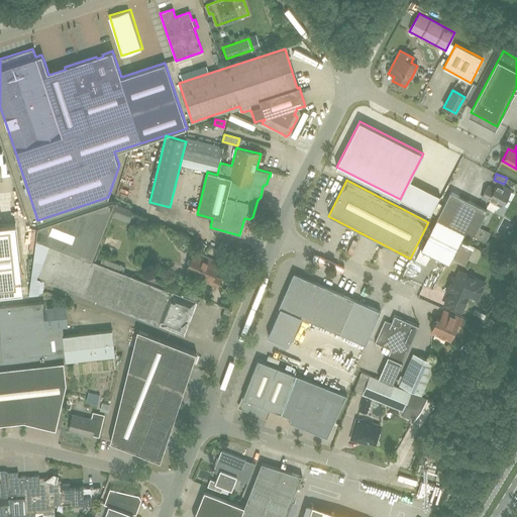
[(488,186),(483,197),(502,207),(511,191),(498,184),(494,190),(488,186)]
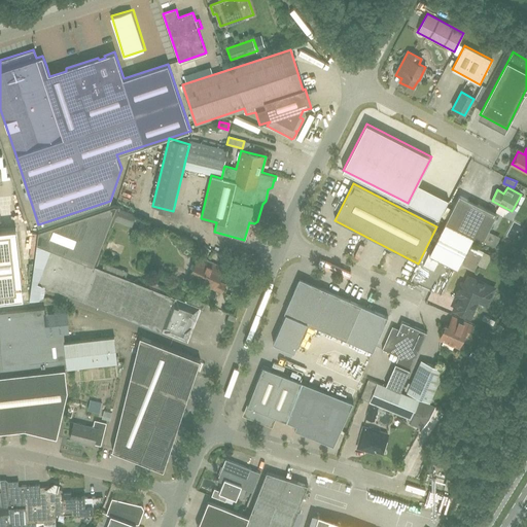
[(445,223),(473,238),(483,242),(496,214),(459,196),(445,223)]
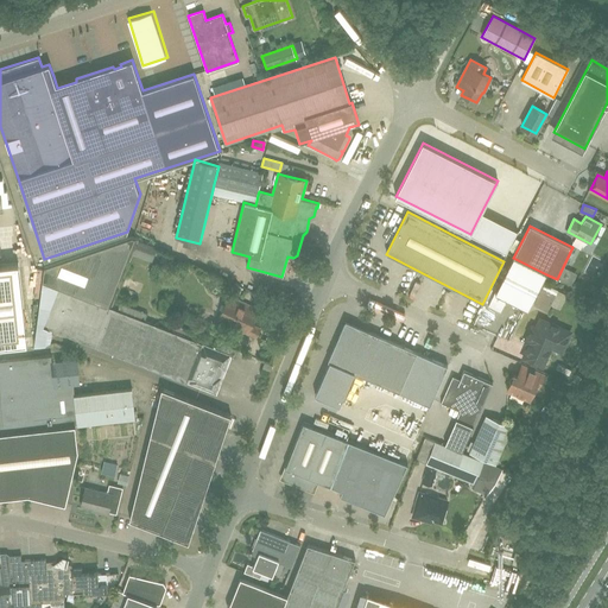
[(120,303),(118,310),(111,308),(138,240),(132,238),(44,267),(44,273),(43,282),(58,287),(43,325),(49,328),(215,394),(217,392),(221,384),(220,382),(222,379),(223,379),(226,372),(226,371),(226,368),(227,368),(230,360),(229,359),(230,356),(235,359),(238,350),(217,342),(215,349),(185,337),(188,330),(173,324),(171,331),(145,321),(147,314),(120,303)]
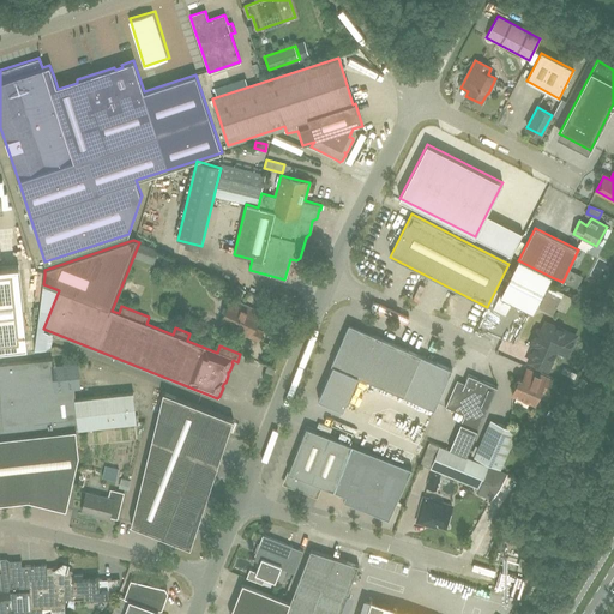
[(139,242),(134,257),(152,265),(158,250),(139,242)]
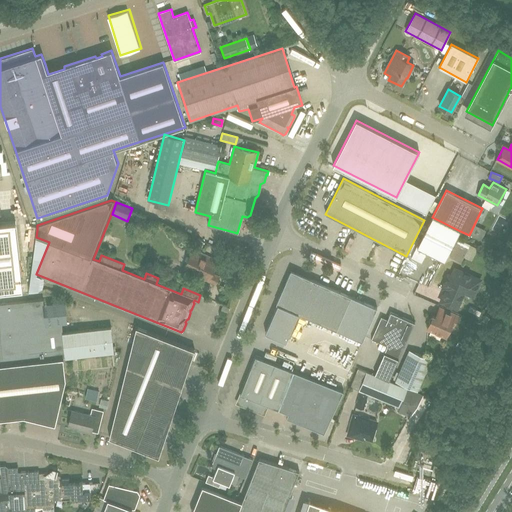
[(444,261),(460,231),(432,217),(417,247),(411,258),(421,263),(426,252),(444,261)]
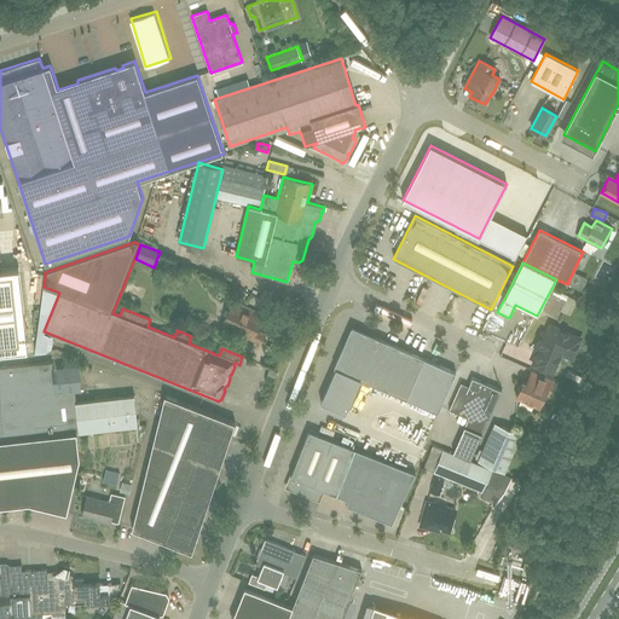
[(0,352),(27,350),(18,268),(0,270),(0,352)]
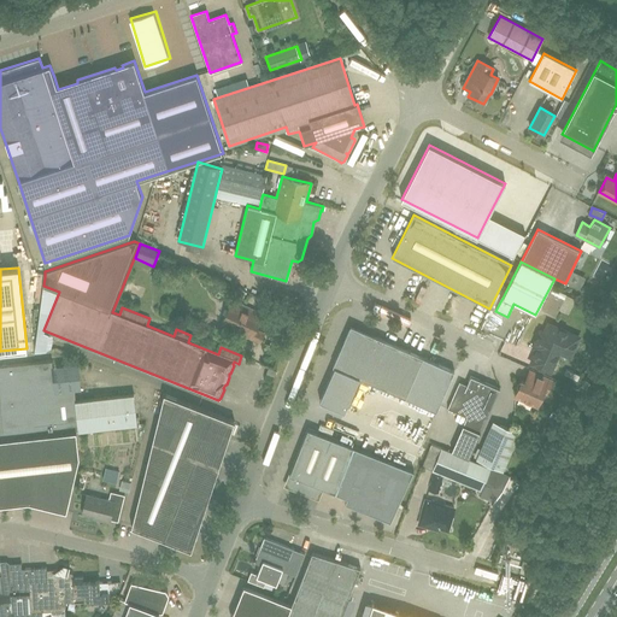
[(59,292),(43,286),(35,351),(46,350),(50,333),(43,330),(59,292)]
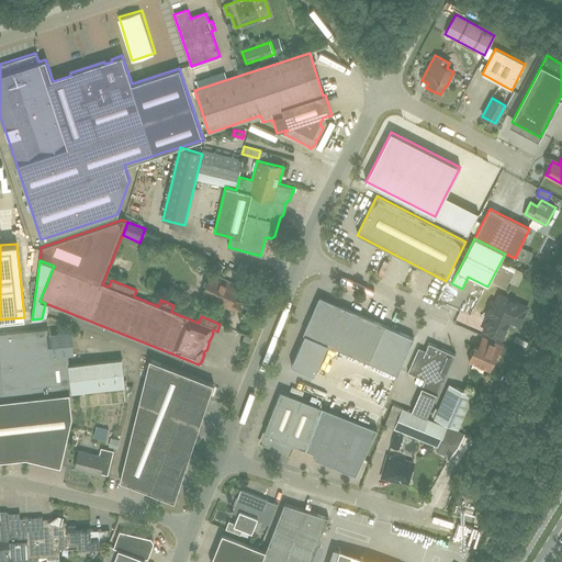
[(493,282),(505,288),(515,269),(502,262),(493,282)]
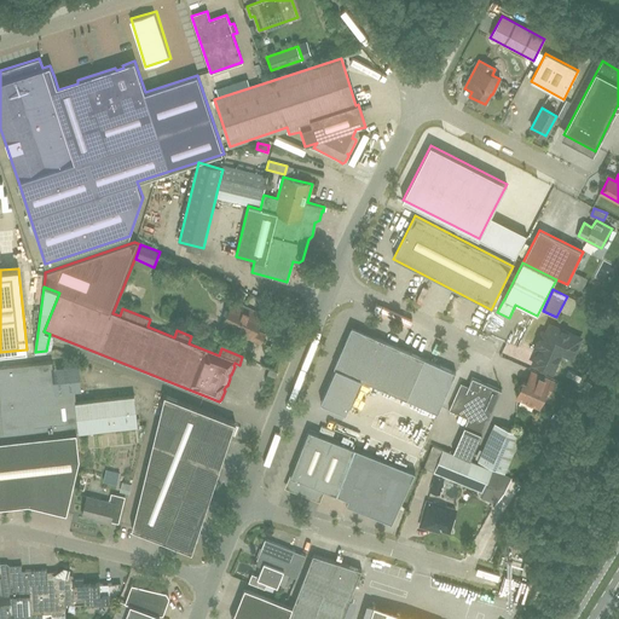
[(265,335),(255,330),(262,316),(233,302),(223,325),(260,343),(265,335)]
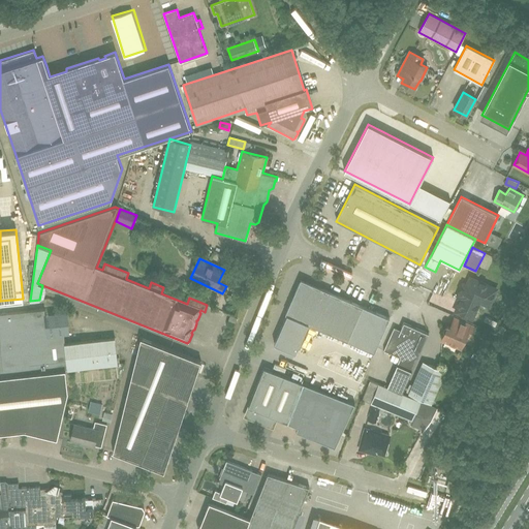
[(389,318),(363,307),(301,279),(285,314),(286,314),(274,344),(296,353),(308,323),(374,352),(389,318)]
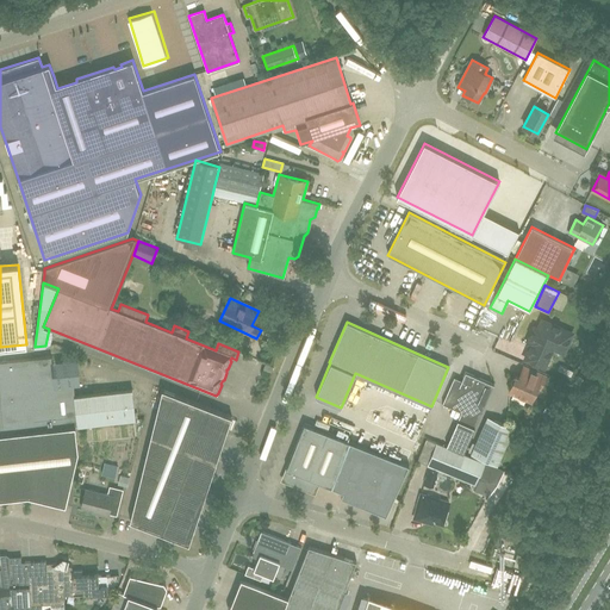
[(531,344),(526,359),(545,367),(554,347),(562,352),(570,335),(542,322),(539,330),(535,329),(528,343),(531,344)]
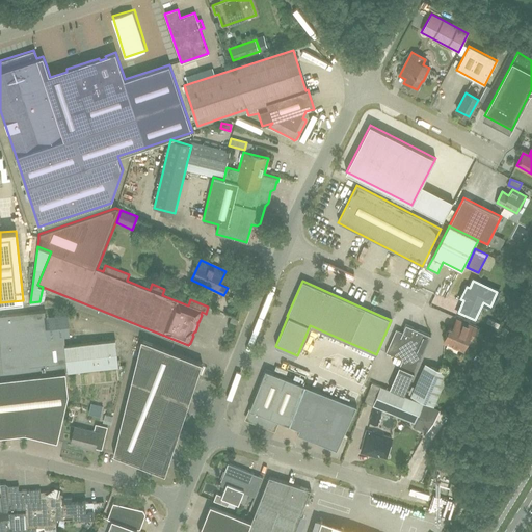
[(61,418),(62,418),(68,394),(65,372),(68,372),(64,346),(63,337),(48,339),(45,311),(0,315),(0,435),(24,433),(46,437),(53,407),(63,410),(61,418)]
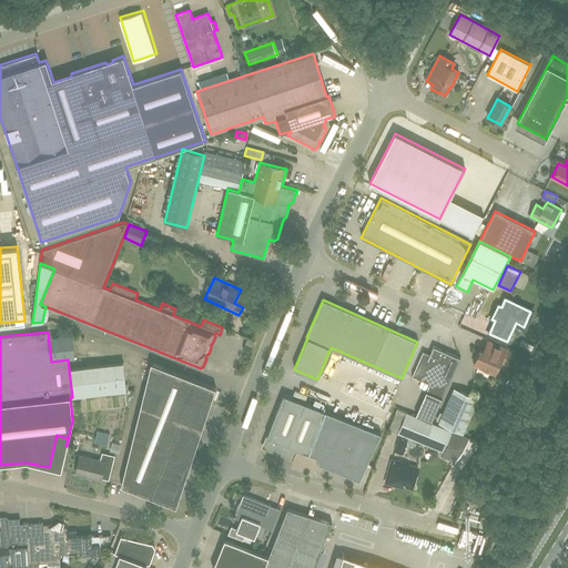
[(480,351),(474,364),(495,374),(500,359),(504,361),(508,351),(495,345),(492,353),(488,354),(483,352),(482,352),(480,351)]
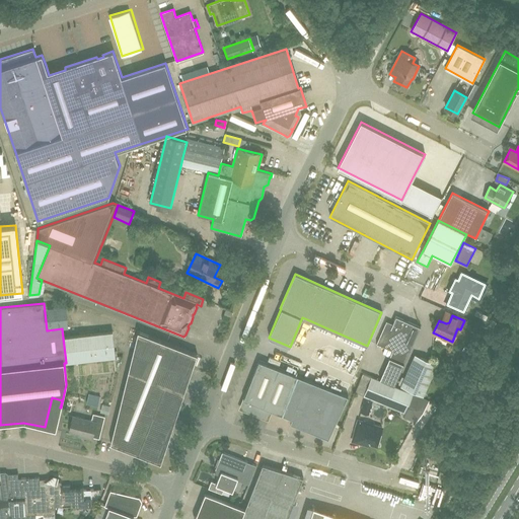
[(392,351),(389,358),(403,365),(420,327),(396,317),(392,324),(386,321),(376,344),(392,351)]
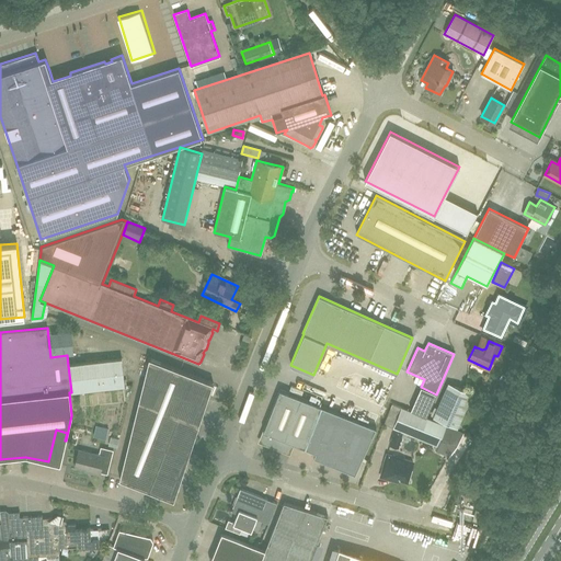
[(148,357),(119,479),(170,492),(213,382),(148,357)]
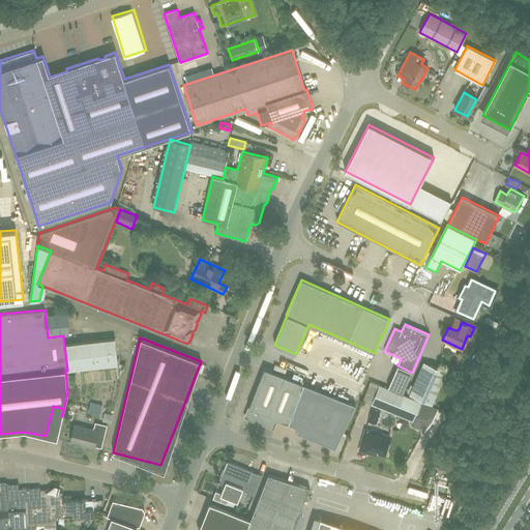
[(114,340),(64,345),(67,371),(117,365),(114,340)]
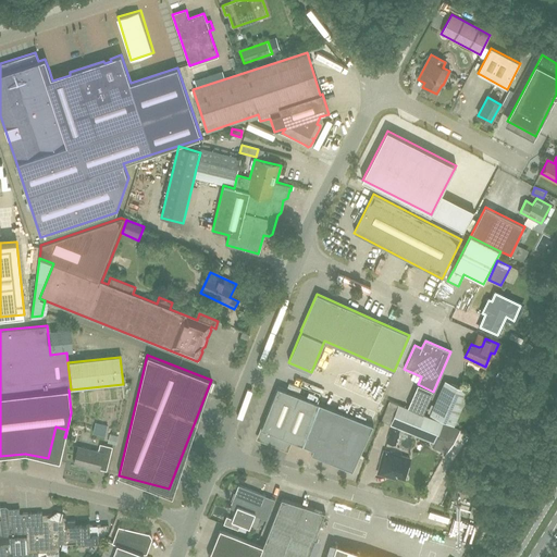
[(469,392),(445,381),(430,415),(454,425),(469,392)]
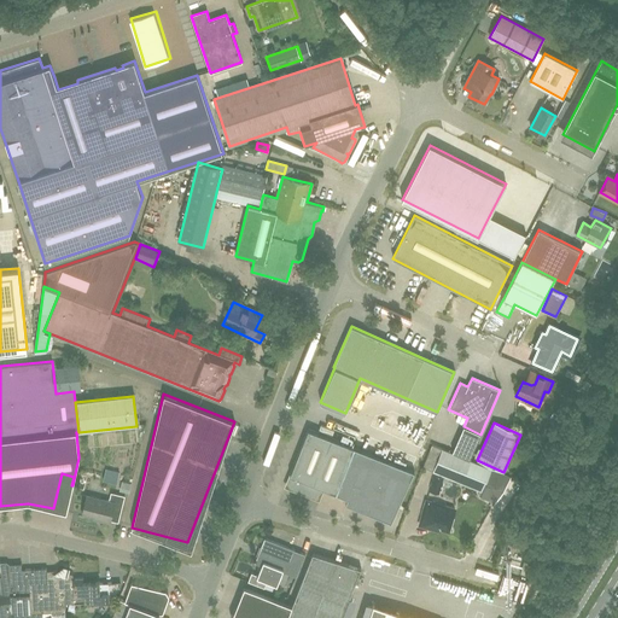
[(394,524),(402,502),(414,472),(308,430),(286,483),(289,488),(316,499),(321,488),(348,499),(345,505),(394,524)]
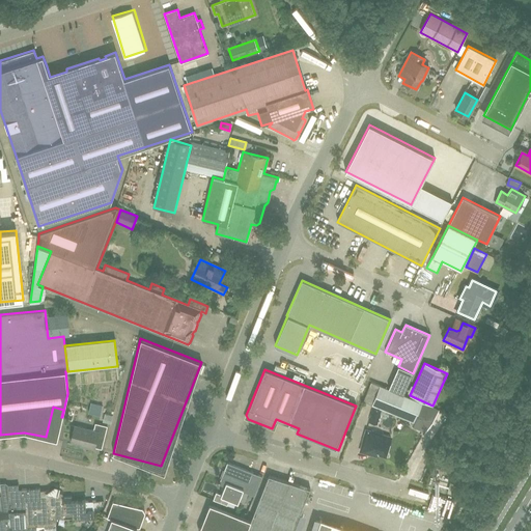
[(439,410),(423,403),(381,386),(373,406),(410,420),(409,422),(412,426),(413,426),(412,427),(425,432),(439,410)]
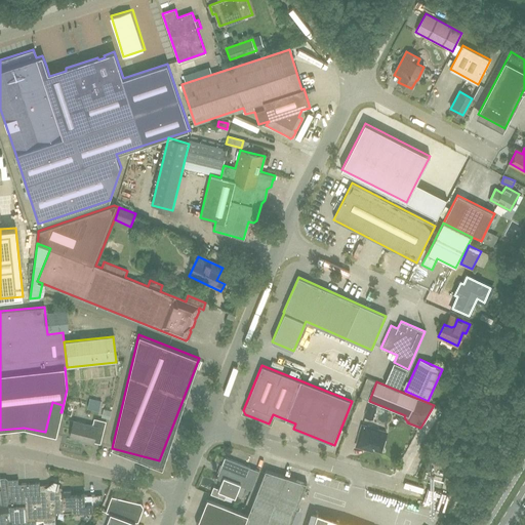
[(101,410),(103,400),(90,398),(88,408),(101,410)]
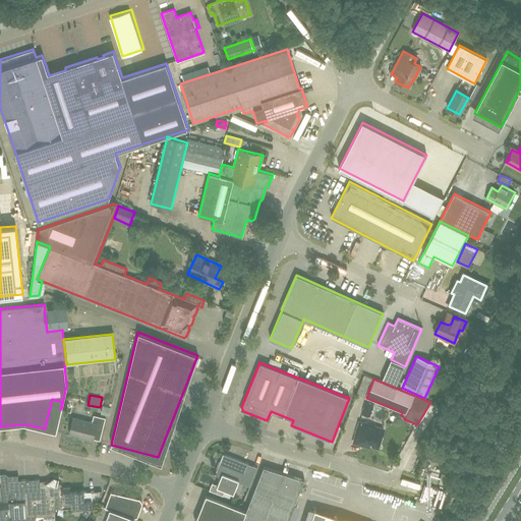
[(102,431),(104,423),(105,418),(93,415),(92,422),(72,417),(69,433),(82,438),(82,439),(92,441),(95,429),(102,431)]
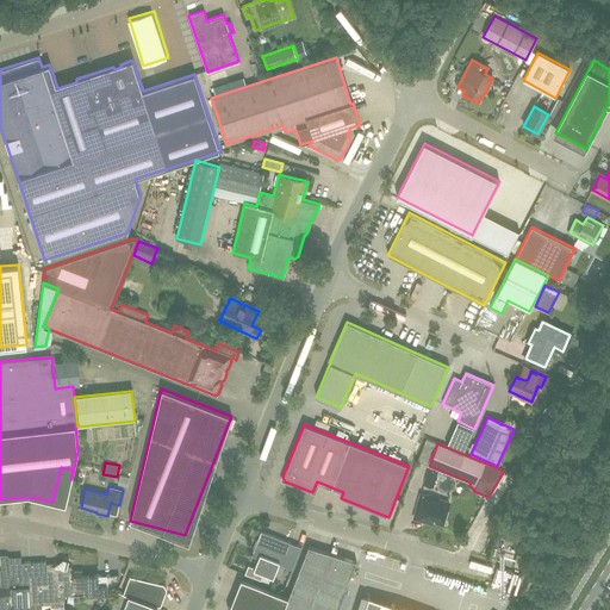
[(449,503),(425,496),(419,495),(417,505),(418,505),(414,518),(424,521),(425,518),(442,523),(449,503)]
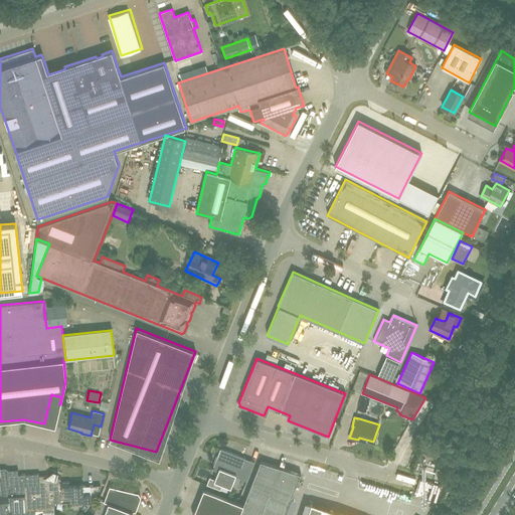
[(218,471),(214,480),(209,477),(207,484),(220,490),(222,484),(230,487),(234,476),(246,481),(253,462),(220,449),(212,469),(218,471)]
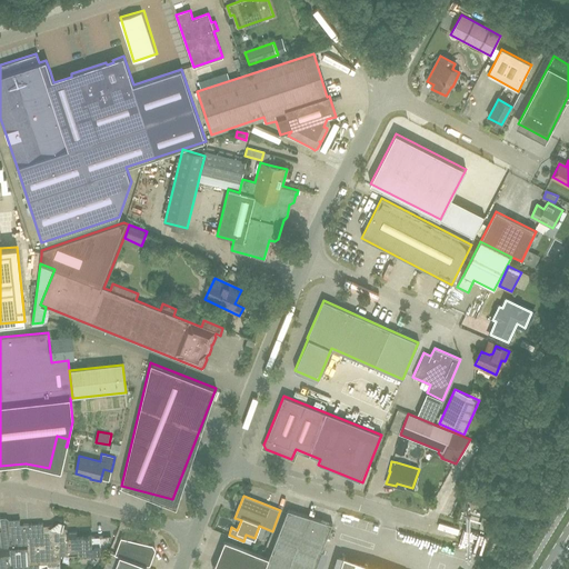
[(263,568),(313,568),(321,549),(332,523),(288,509),(268,558),(263,568)]
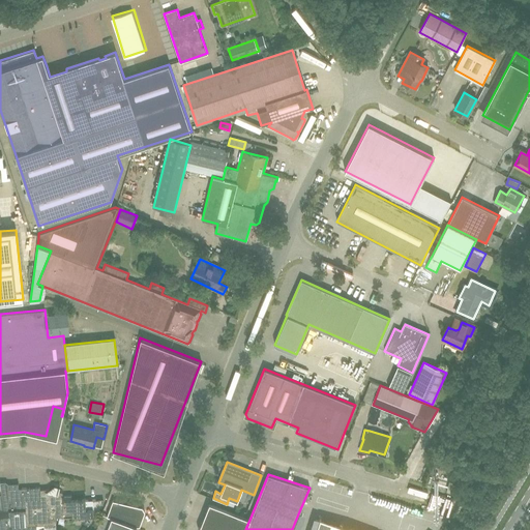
[(56,529),(56,518),(63,518),(62,495),(62,493),(58,491),(59,488),(55,486),(50,490),(40,488),(39,487),(19,489),(19,483),(8,483),(6,482),(0,481),(0,529),(56,529)]
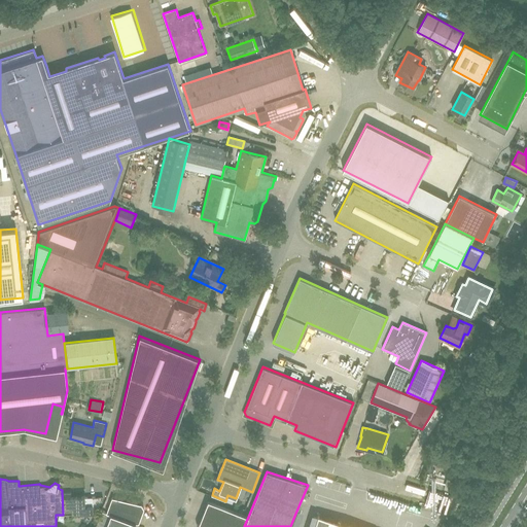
[(444,489),(449,491),(452,481),(447,479),(444,489)]
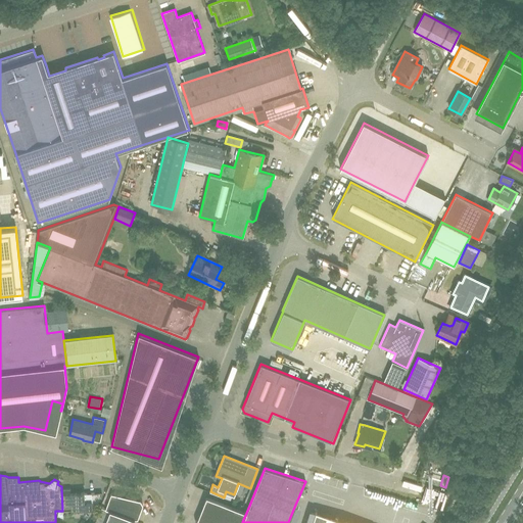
[(70,488),(61,488),(62,511),(92,509),(91,502),(85,503),(84,491),(70,492),(70,488)]
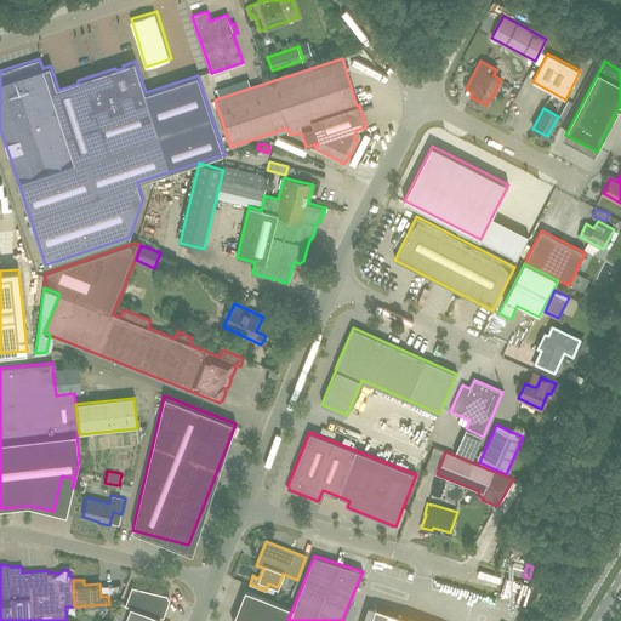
[(131,607),(125,620),(157,620),(159,616),(163,616),(169,599),(166,594),(132,586),(125,605),(131,607)]
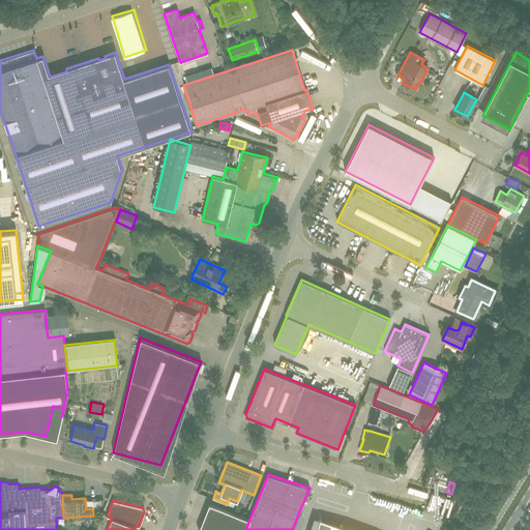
[(210,504),(199,529),(245,529),(249,520),(244,518),(222,508),(210,504)]
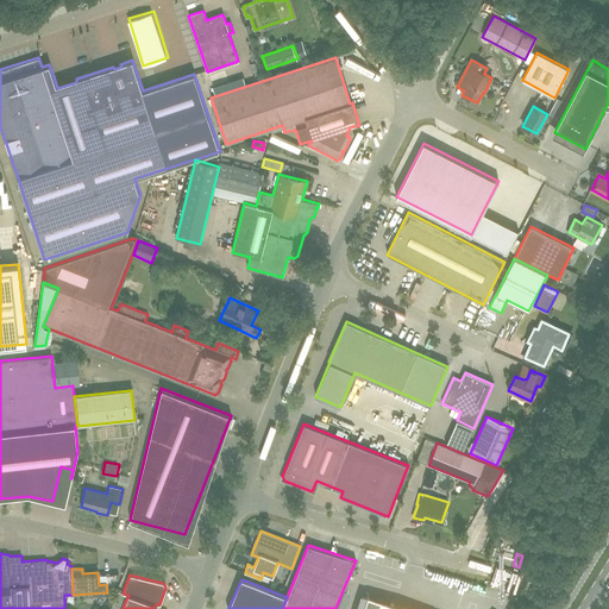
[(114,603),(118,595),(111,592),(106,604),(113,607),(114,603)]
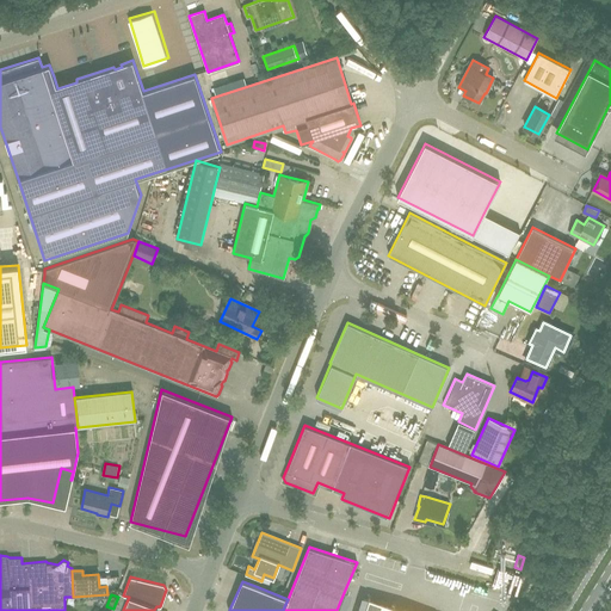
[(413,610),(369,597),(364,610),(413,610)]
